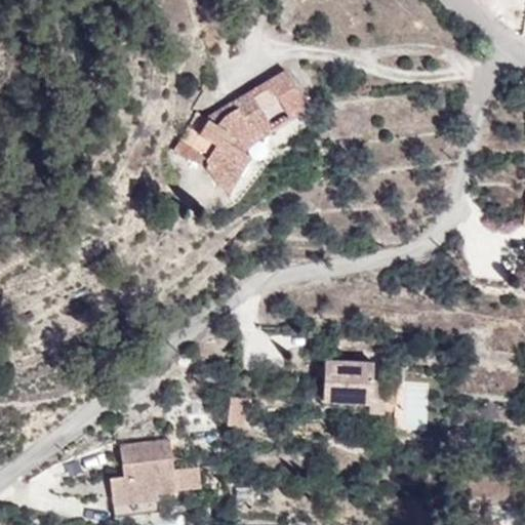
[(205,164),(205,165),(223,186),(243,151),(242,151),(231,144),(238,133),(247,138),(250,135),(268,124),(263,115),(281,102),(287,113),(305,102),(285,69),(233,102),(237,107),(228,112),(223,116),(217,124),(207,118),(198,112),(197,113),(196,112),(178,140),(207,158),(205,163),(205,164)]
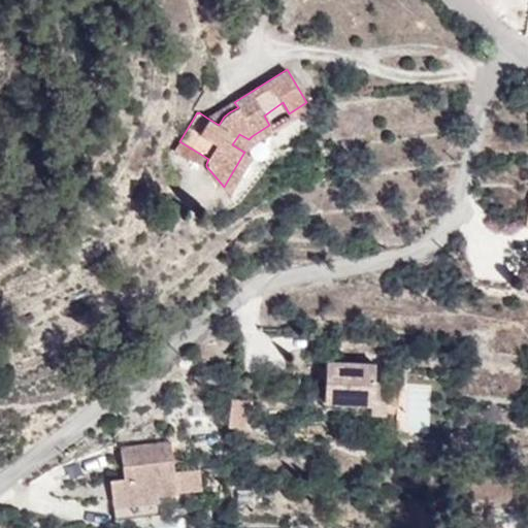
[(216,87),(206,80),(202,90),(204,91),(209,94),(211,95),(216,87)]
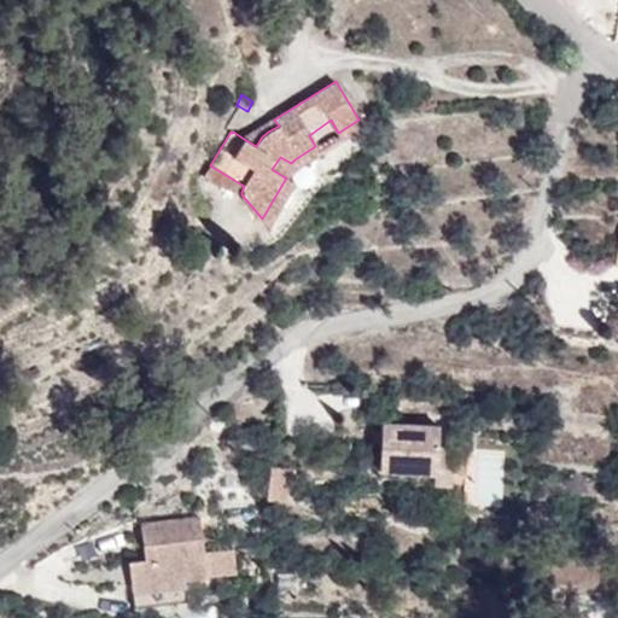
[(233,132),(245,110),(239,106),(226,128),(231,132),(232,133),(233,132)]
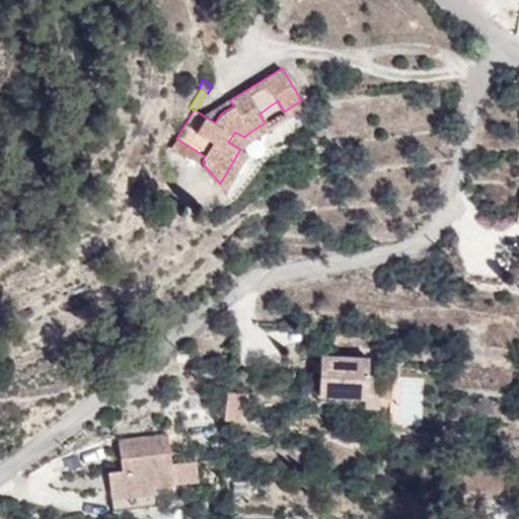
[(225,110),(234,105),(230,100),(205,117),(215,123),(220,115),(225,110)]
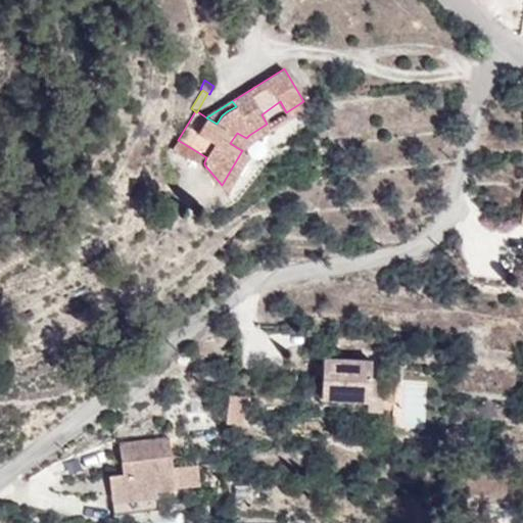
[(289,117),(305,106),(303,101),(286,112),(289,117)]
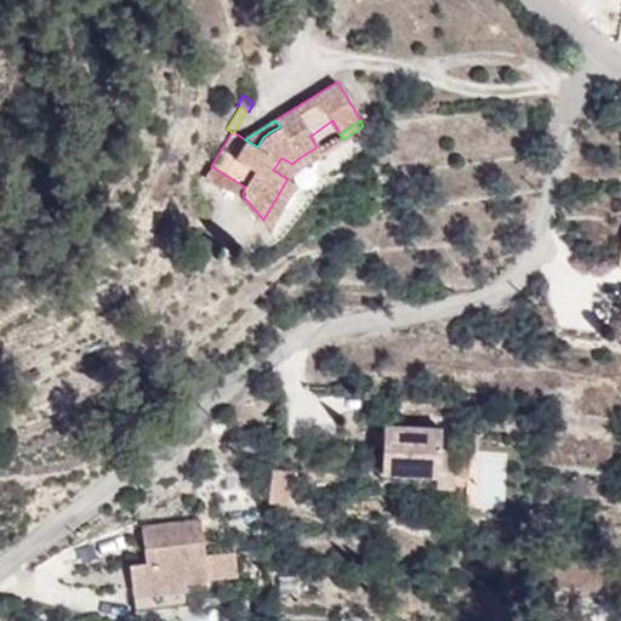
[(286,178),(300,166),(320,153),(317,147),(296,160),(292,164),(281,158),(273,170),(286,178)]
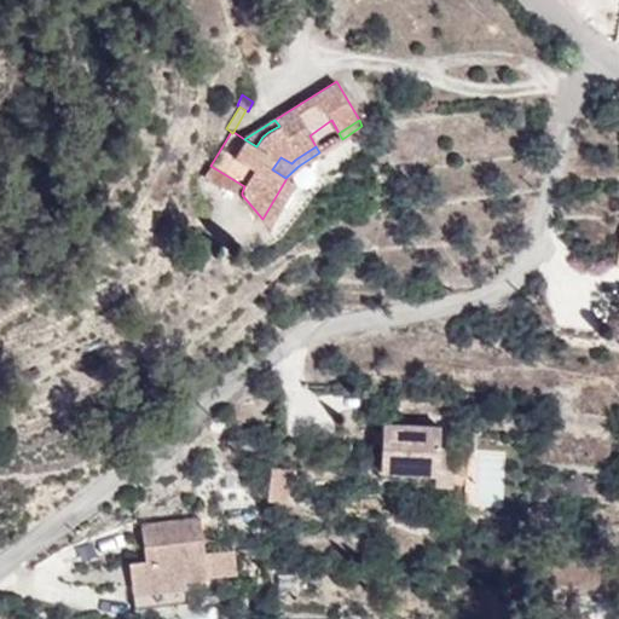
[(210,166),(203,179),(242,195),(242,194),(242,192),(244,186),(210,166)]
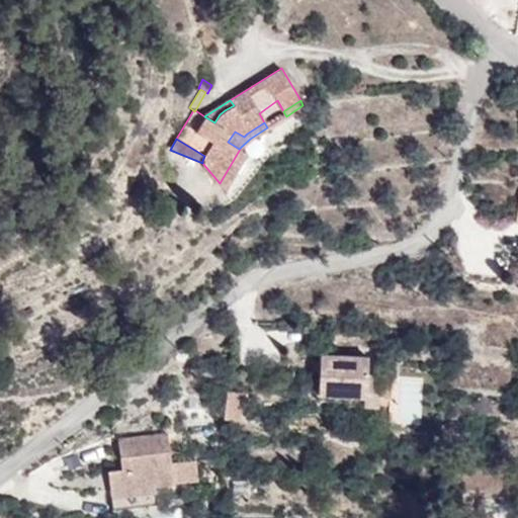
[(225,189),(246,153),(240,149),(220,183),(225,189)]
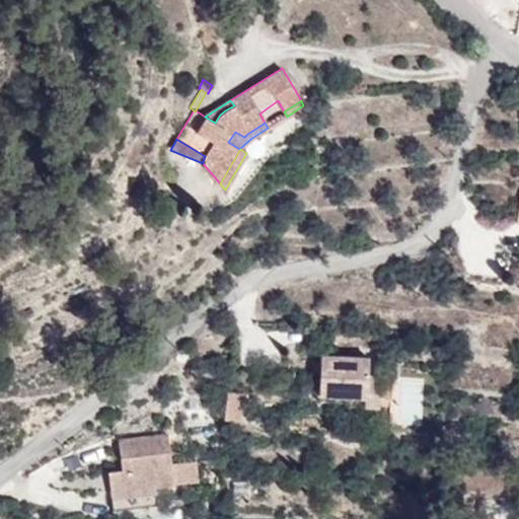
[(368,375),(369,357),(321,355),(318,394),(365,396),(367,396),(368,375)]
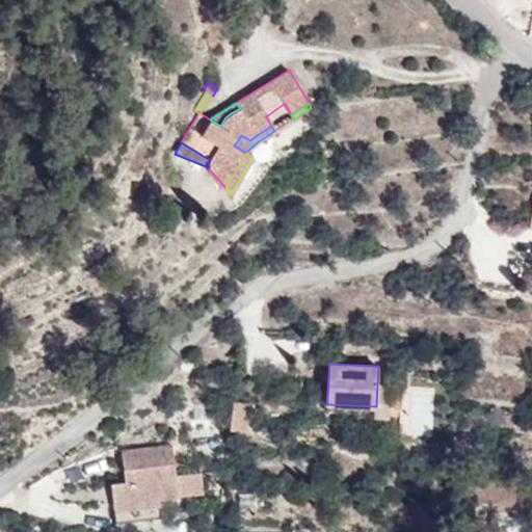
[(388,419),(390,386),(377,384),(376,406),(374,406),(373,418),(388,419)]
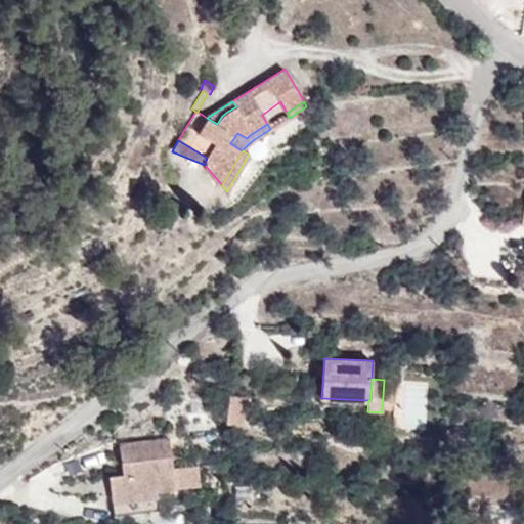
[(399,407),(407,407),(407,424),(425,424),(424,381),(399,382),(399,407)]
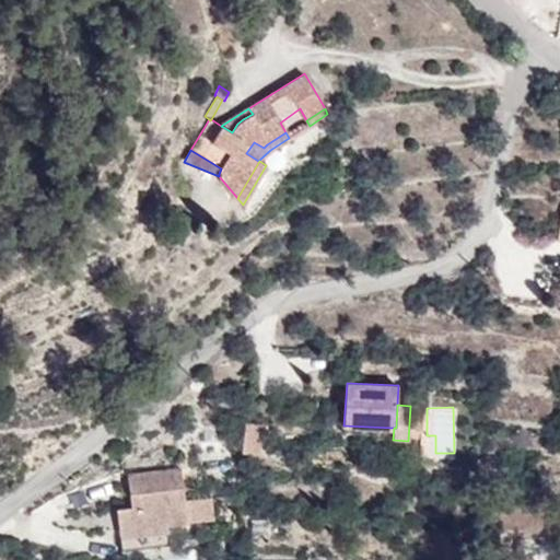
[(245,420),(242,451),(261,453),(265,422),(245,420)]
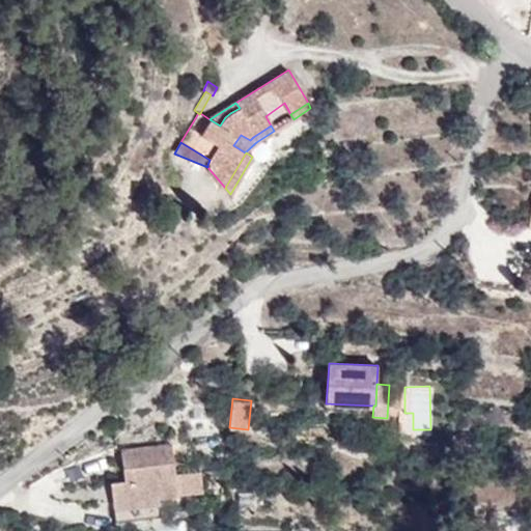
[(174,473),(171,444),(120,450),(124,481),(111,482),(115,523),(161,516),(159,497),(177,495),(174,473)]
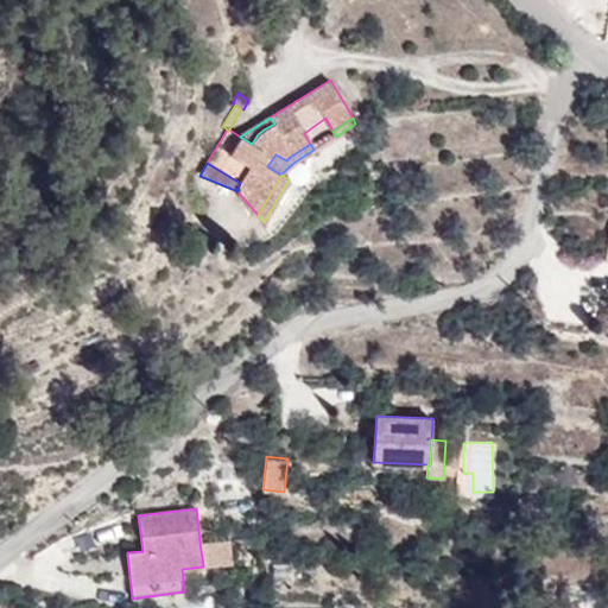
[(232,564),(229,539),(200,542),(203,567),(232,564)]
